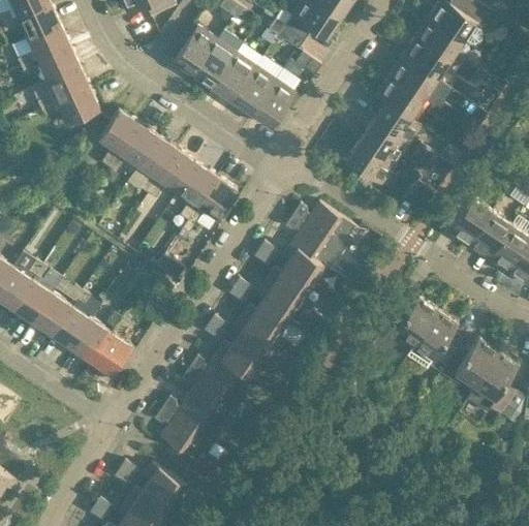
[(50,1),(49,0),(10,0),(18,17),(50,1)]
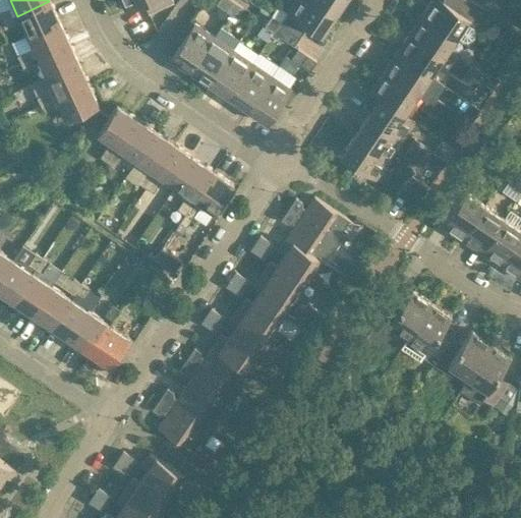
[(174,3),(172,0),(119,0),(125,12),(143,4),(149,14),(174,3)]
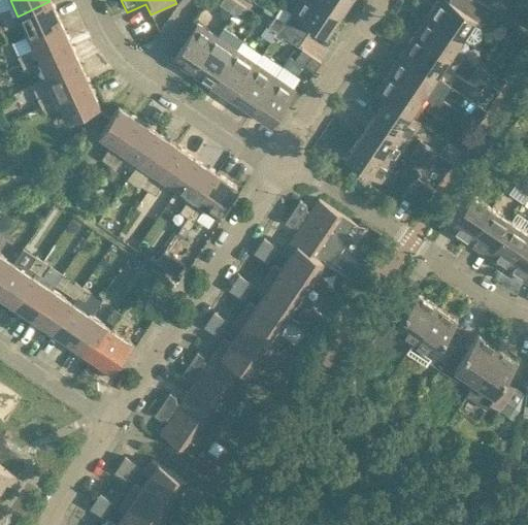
[(230,12),(236,2),(232,0),(223,0),(220,5),(230,12)]
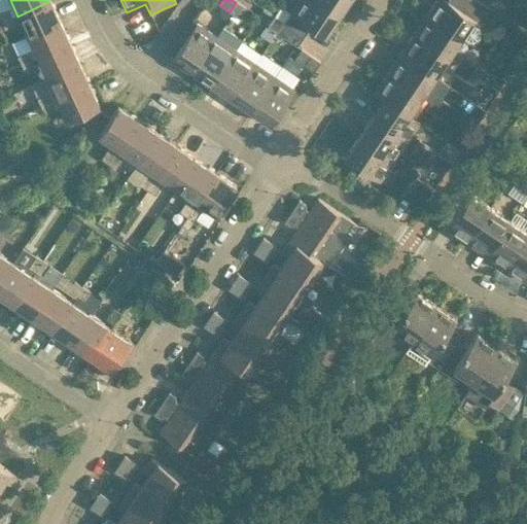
[(325,37),(339,16),(314,0),(300,0),(284,23),(305,37),(311,27),(325,37)]
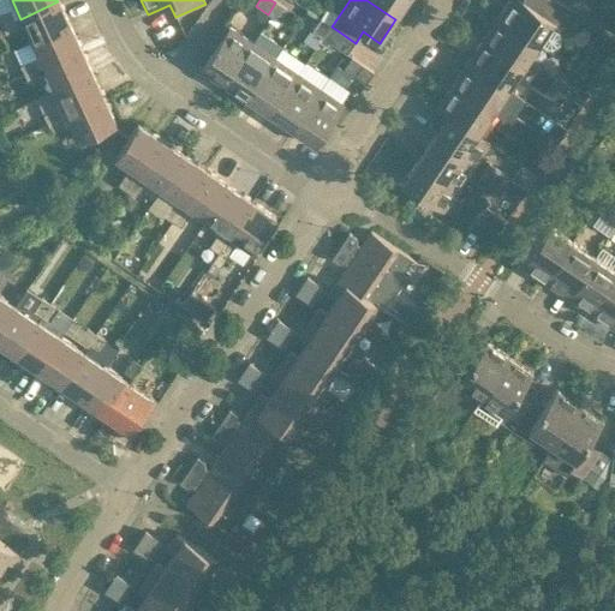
[(366,0),(395,19),(408,0),(366,0)]
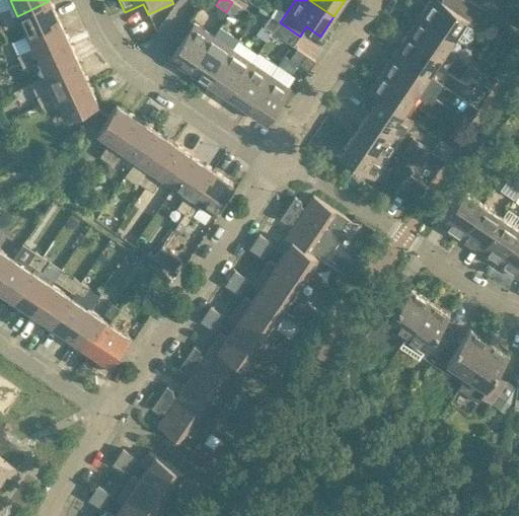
[(446,0),(444,3),(439,0),(431,0),(421,15),(459,42),(460,41),(465,42),(470,41),(473,37),(472,31),(469,27),(472,23),(479,12),(461,0),(446,0)]
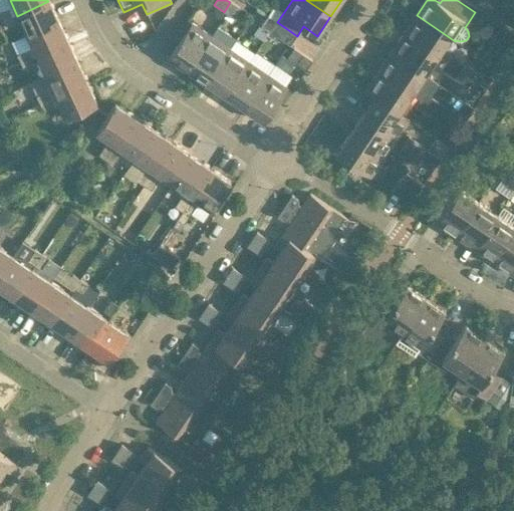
[(58,22),(48,1),(17,16),(27,36),(58,22)]
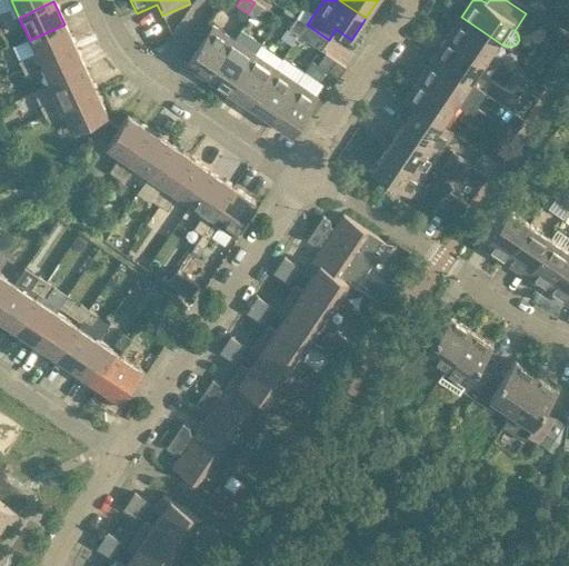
[(259,21),(266,10),(255,2),(248,13),(259,21)]
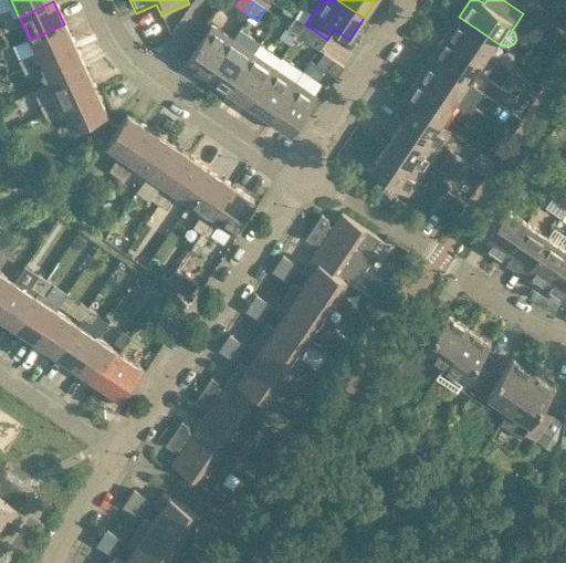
[(0,14),(0,21),(1,25),(14,20),(10,10),(0,14)]
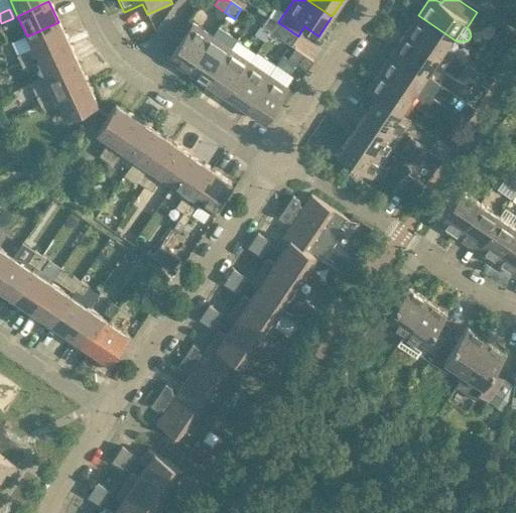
[(457,41),(418,15),(405,34),(439,57),(452,39),(457,42),(457,41)]
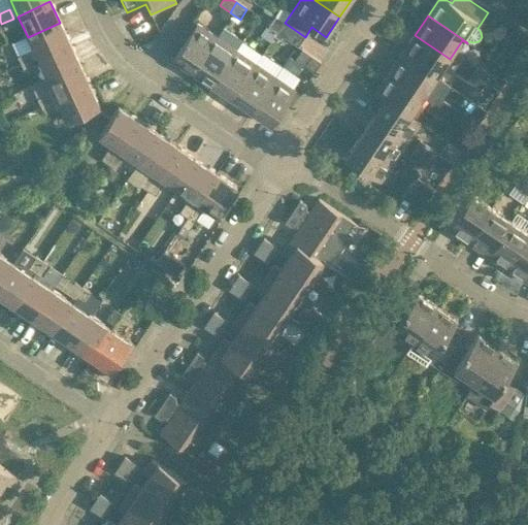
[(277,34),(285,23),(275,17),(268,28),(277,34)]
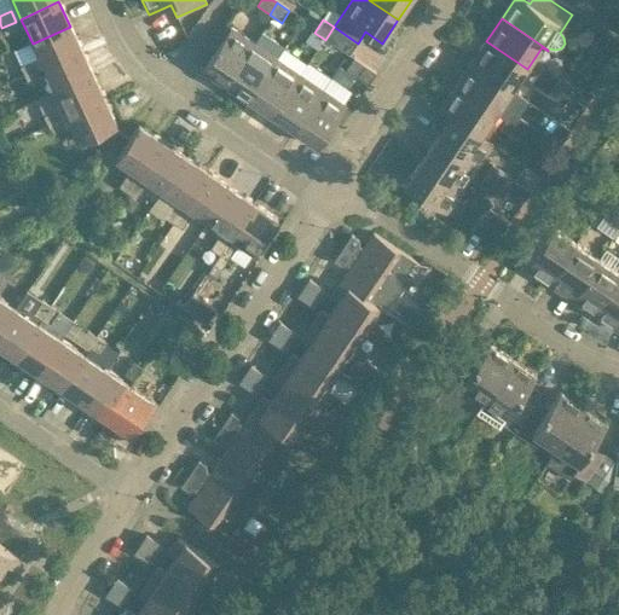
[(21,30),(16,22),(1,28),(6,36),(21,30)]
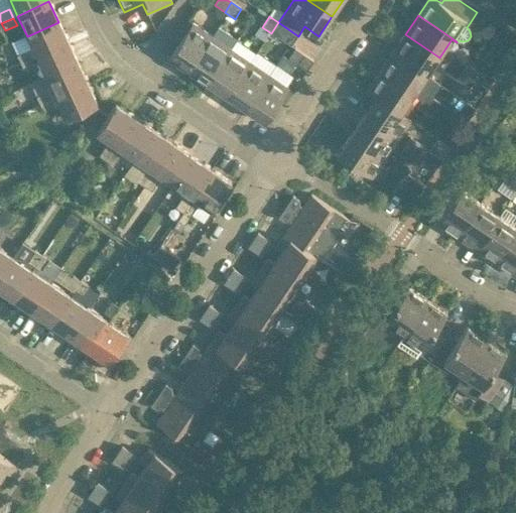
[(68,43),(58,22),(27,36),(37,57),(68,43)]
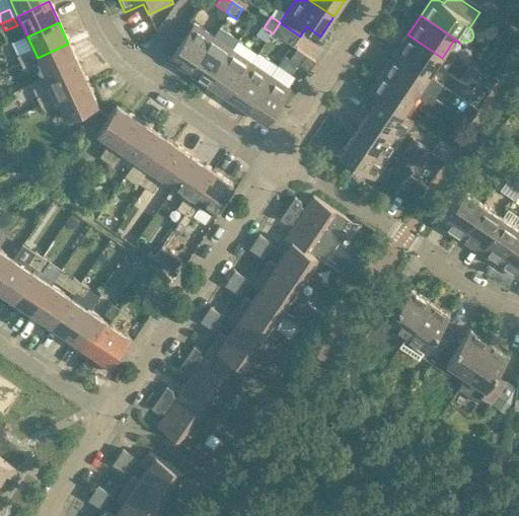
[(300,37),(280,22),(273,33),(293,47),(300,37)]
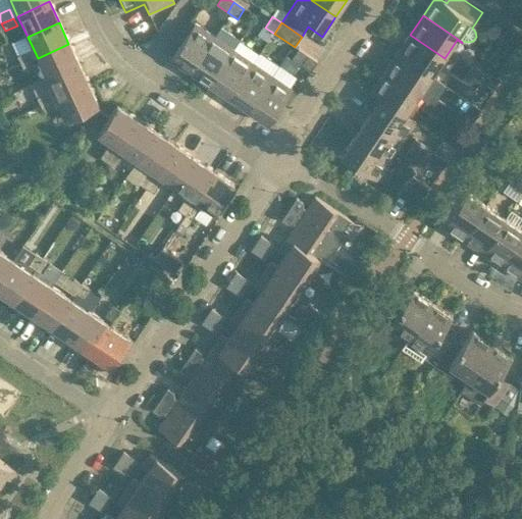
[(191,72),(214,38),(195,24),(171,59),(191,72)]
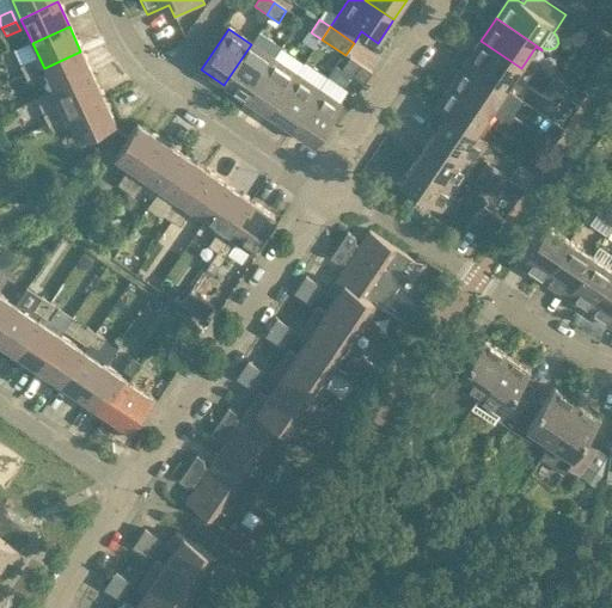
[(274,60),(275,60),(282,50),(259,35),(252,44),(251,44),(224,85),(246,99),(274,60)]
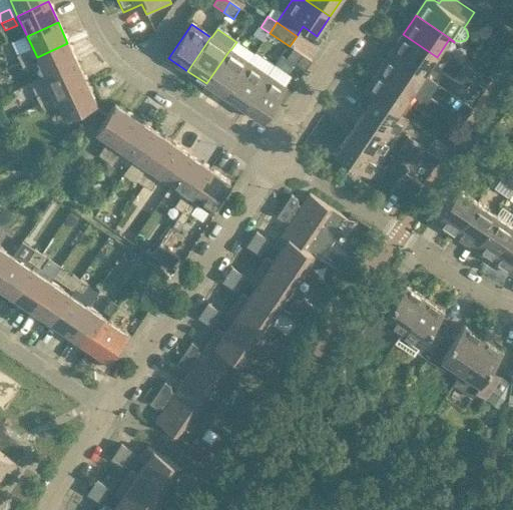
[(437,57),(403,34),(390,53),(424,76),(437,57)]
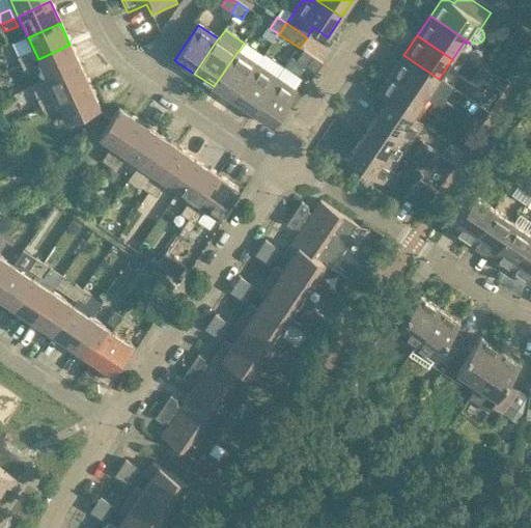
[(80,65),(70,45),(38,59),(48,81),(80,65)]
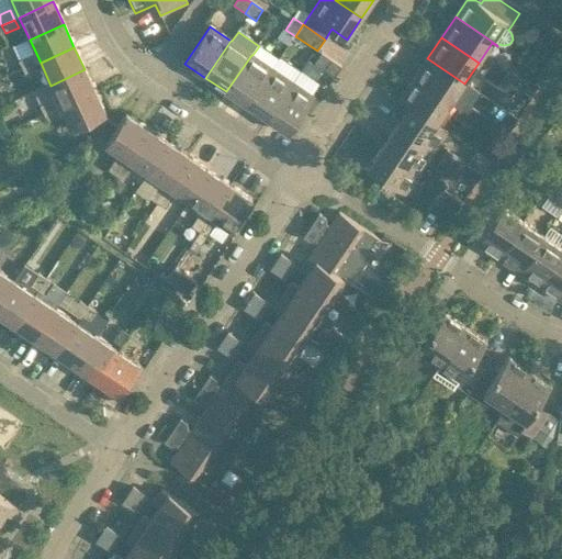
[(324,71),(332,60),(322,54),(314,65),(324,71)]
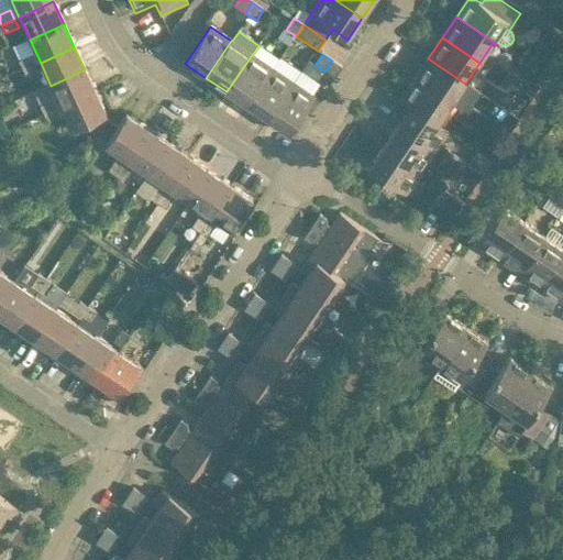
[(247,106),(273,68),(253,55),(252,55),(227,91),(247,106)]
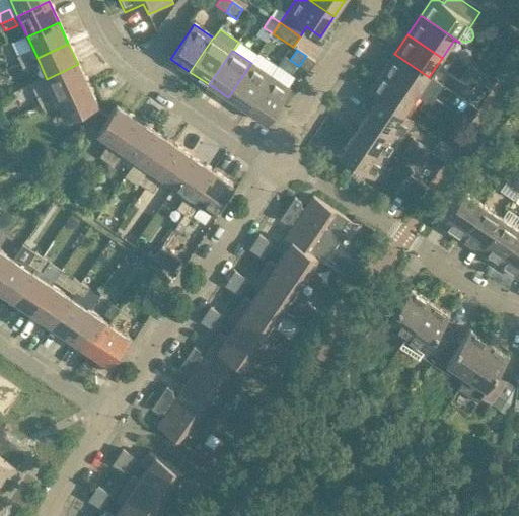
[(17,58),(21,65),(32,60),(29,52),(17,58)]
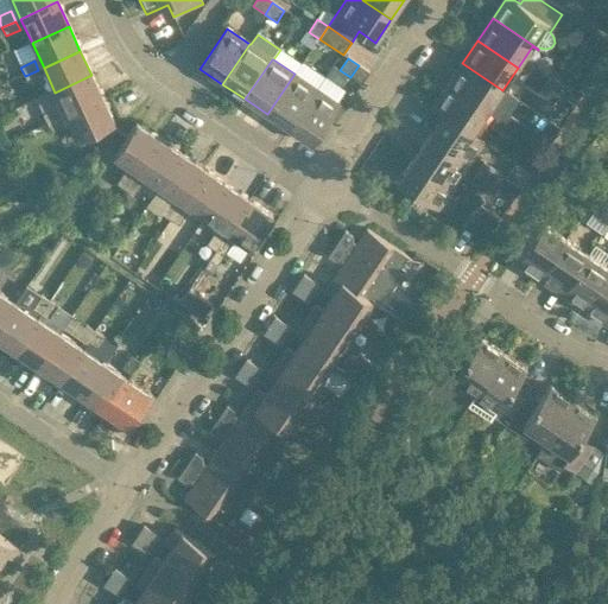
[(502,90),(462,63),(447,86),(487,113),(502,90)]
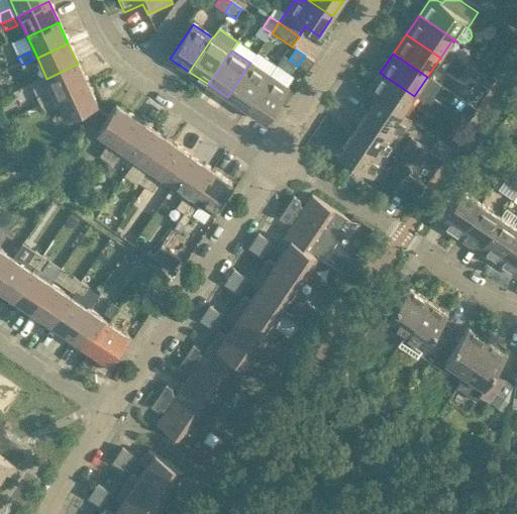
[(307,72),(314,62),(305,56),(298,66),(307,72)]
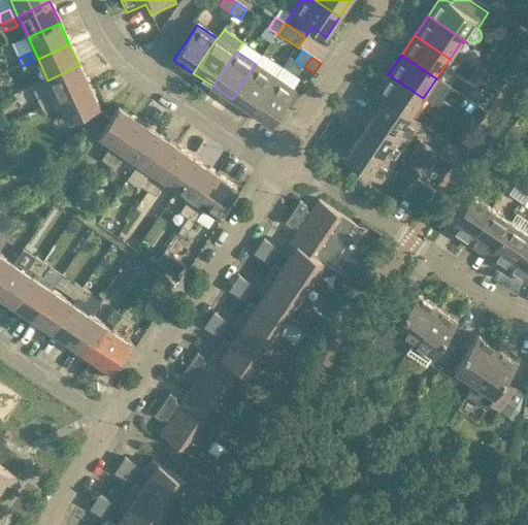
[(463,58),(458,65),(472,74),(476,67),(463,58)]
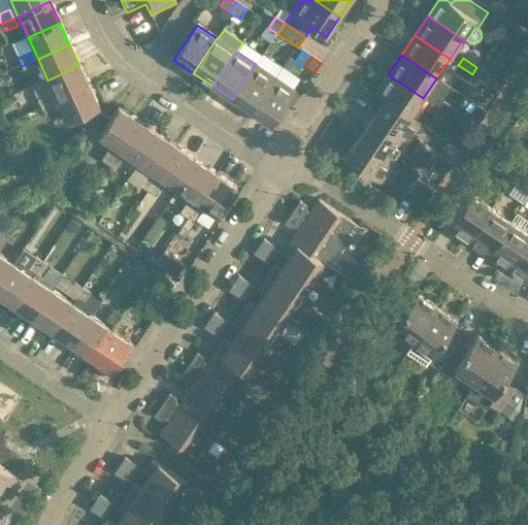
[(37,69),(33,61),(22,66),(25,74),(37,69)]
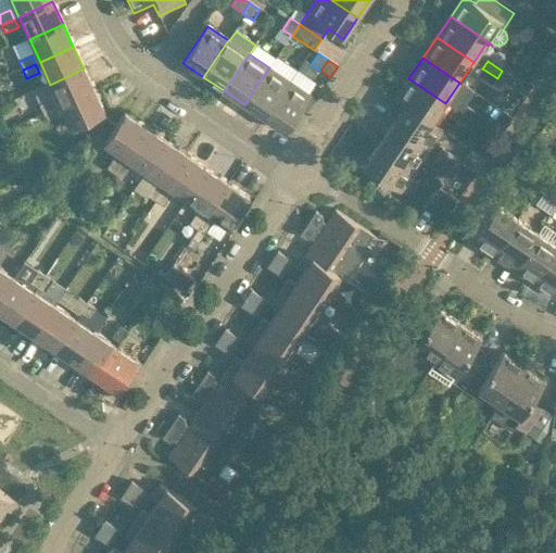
[(265,118),(290,82),(269,67),(244,104),(265,118)]
